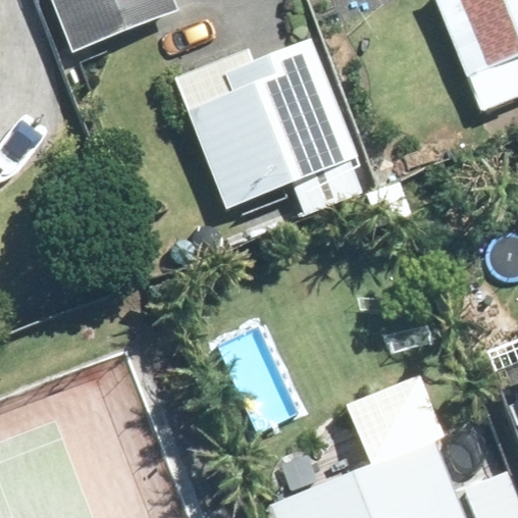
[(180,12),(175,0),(34,0),(56,55),(69,50),(71,55),(180,12)]
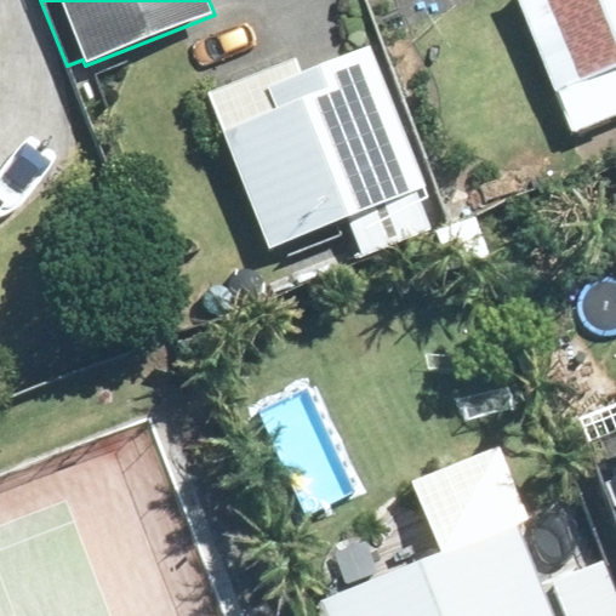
[(511,0),(546,83),(615,53),(615,0),(511,0)]
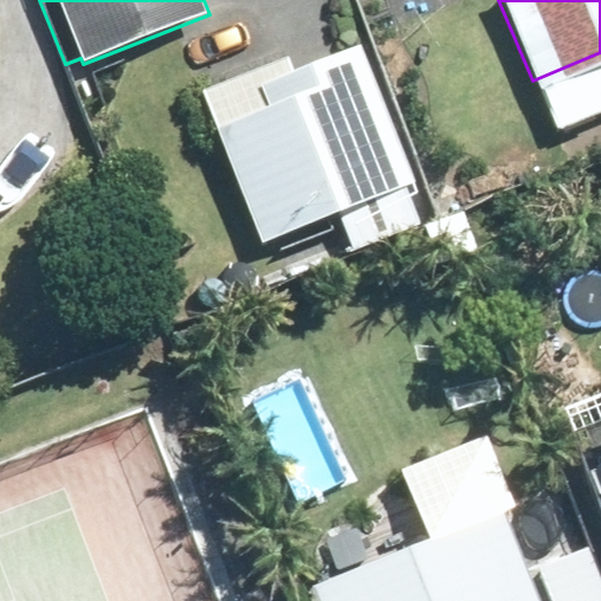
[(338,212),(408,183),(417,180),(369,64),(215,128),(263,244),(338,212)]
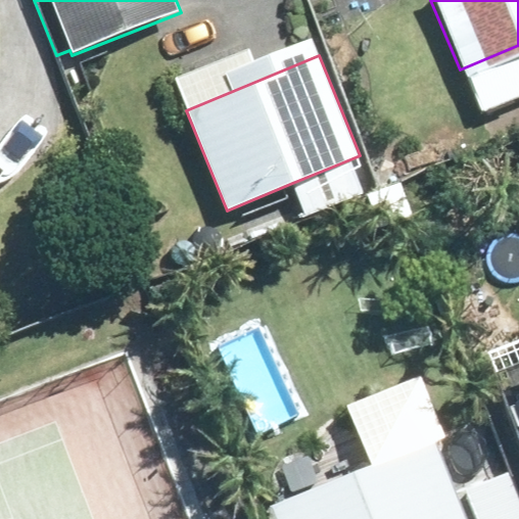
[(352,158),(292,183),(303,216),(364,192),(352,158)]
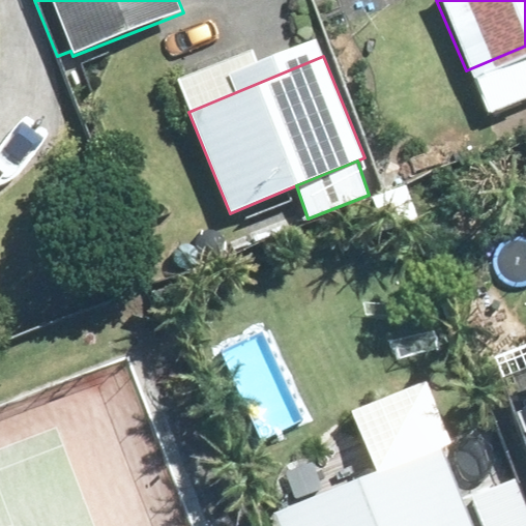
[(273,512),(279,525),(474,525),(443,445),(273,512)]
